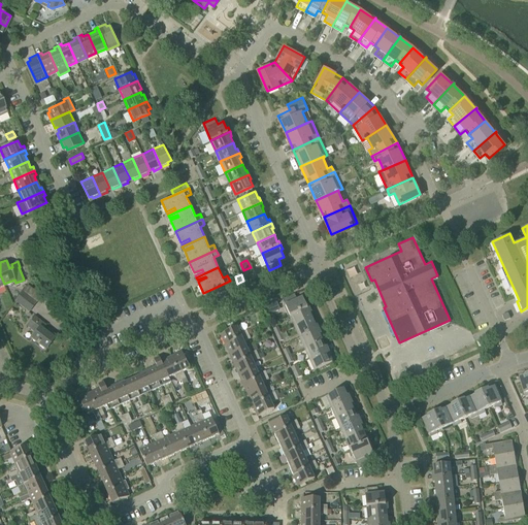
[(230,281),(215,288),(217,293),(232,286),(230,281)]
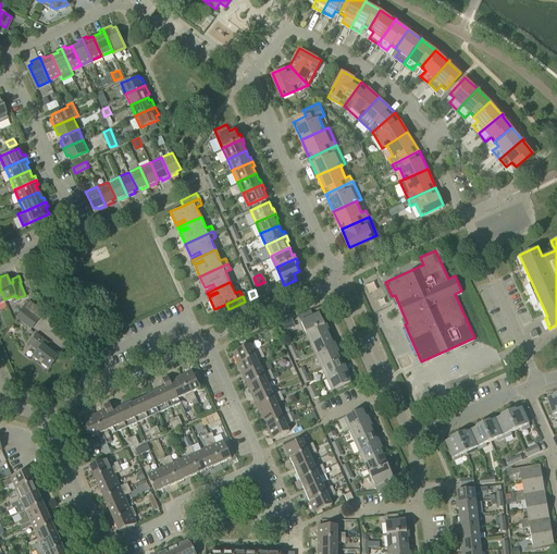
[(15,316),(31,328),(38,317),(24,305),(15,316)]
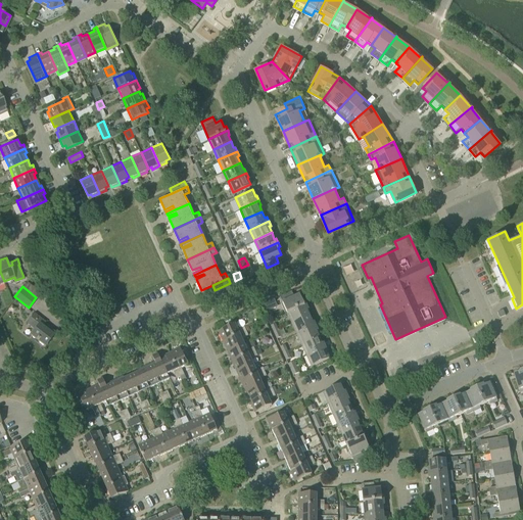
[(287,311),(306,302),(304,298),(302,299),(299,292),(294,294),(291,289),(280,294),(287,311)]
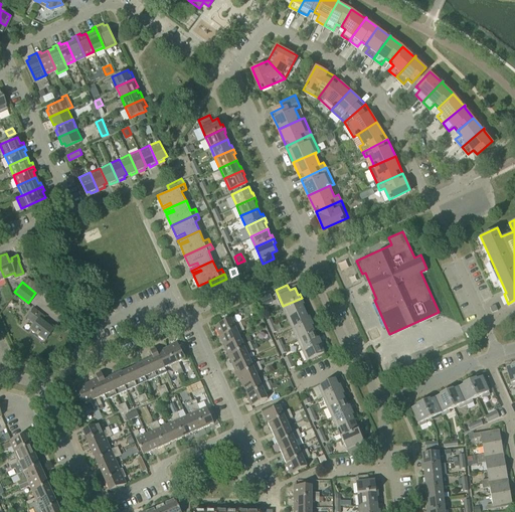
[(270,293),(264,296),(267,303),(273,300),(270,293)]
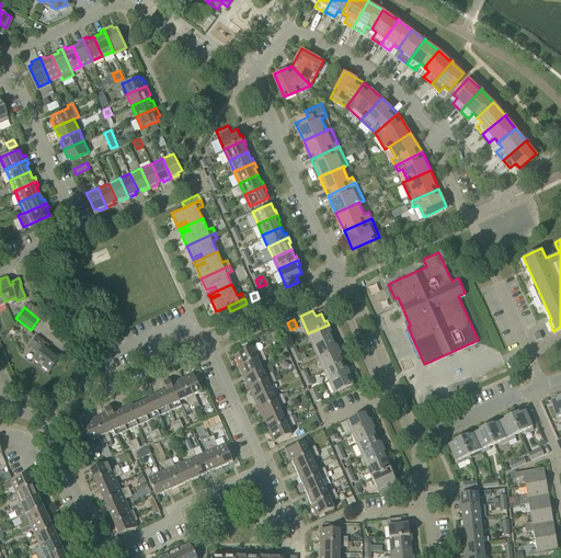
[(329,325),(308,333),(313,345),(332,337),(329,330),(331,329),(329,325)]
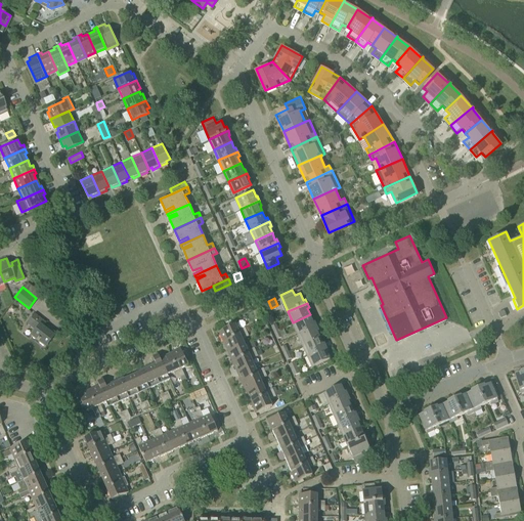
[(11,304),(8,308),(12,312),(16,307),(11,304)]
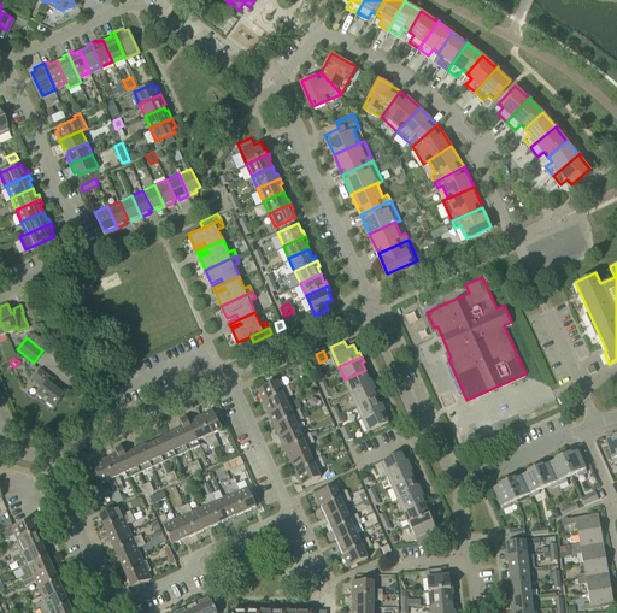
[(52,406),(63,393),(48,382),(52,377),(40,367),(31,378),(40,385),(35,392),(52,406)]
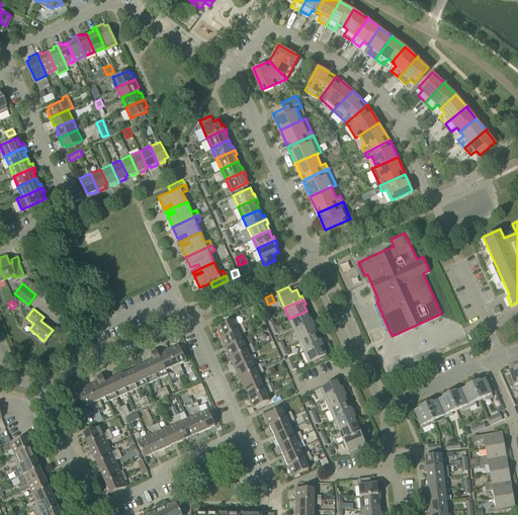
[(307,311),(289,319),(294,329),(313,321),(311,317),(310,317),(307,311)]
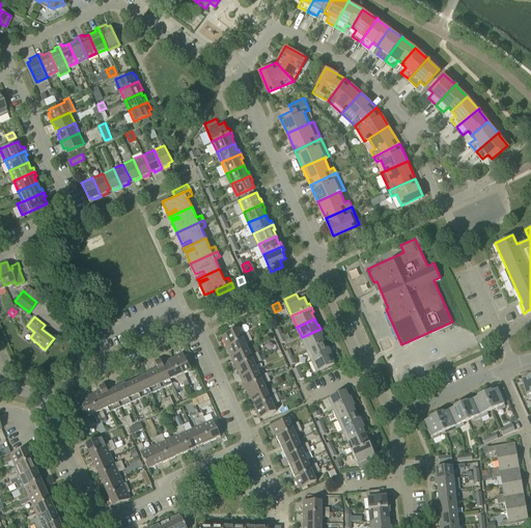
[(226,344),(250,334),(248,330),(242,333),(239,326),(222,334),(226,344)]
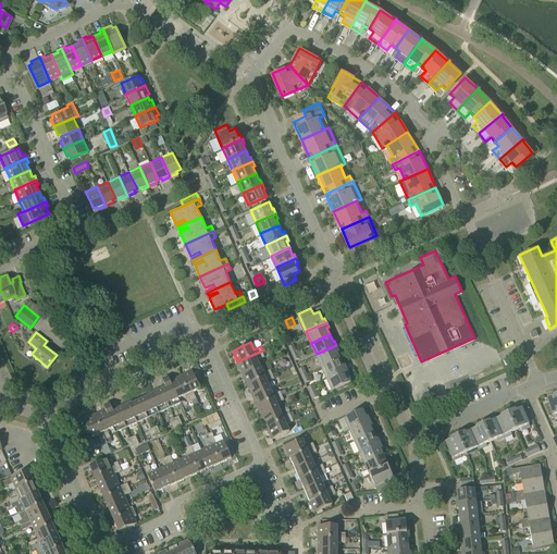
[(338,349),(336,345),(317,354),(321,366),(339,357),(337,351),(338,349)]
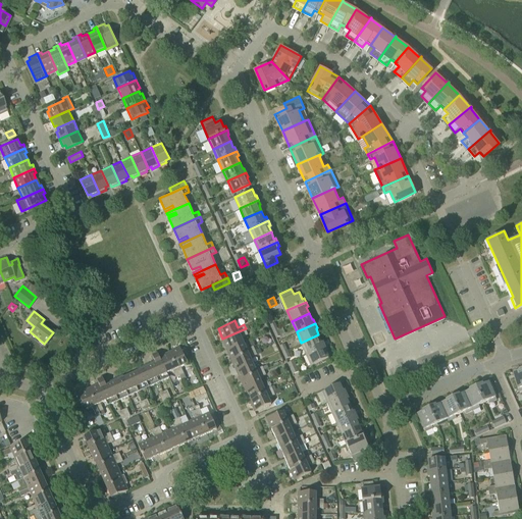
[(248,332),(246,328),(222,339),(227,349),(244,341),(241,335),(248,332)]
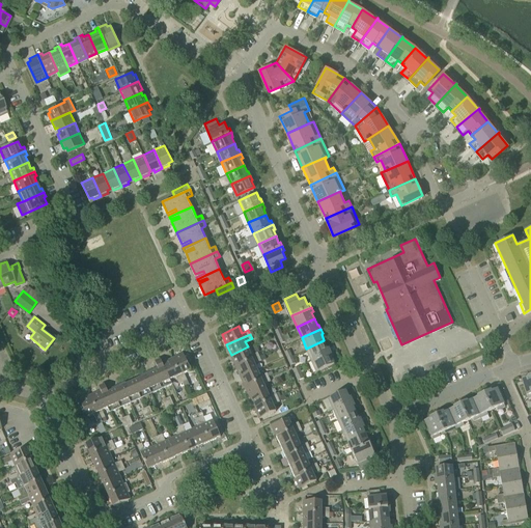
[(327,346),(324,340),(306,349),(311,359),(331,351),(329,345),(327,346)]
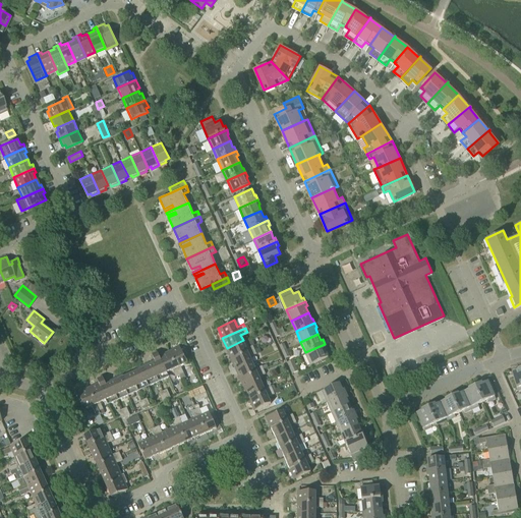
[(243,340),(227,348),(231,358),(254,347),(252,343),(246,346),(243,340)]
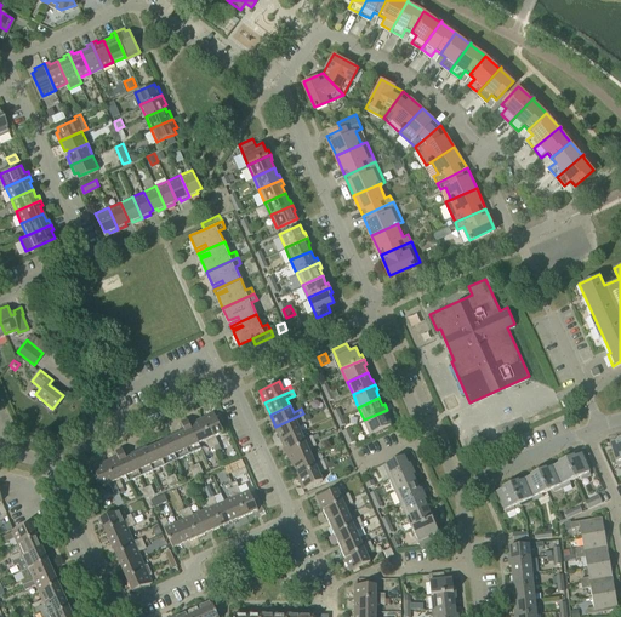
[(387,410),(364,420),(370,433),(382,427),(385,428),(388,427),(388,424),(391,423),(387,416),(389,415),(387,410)]
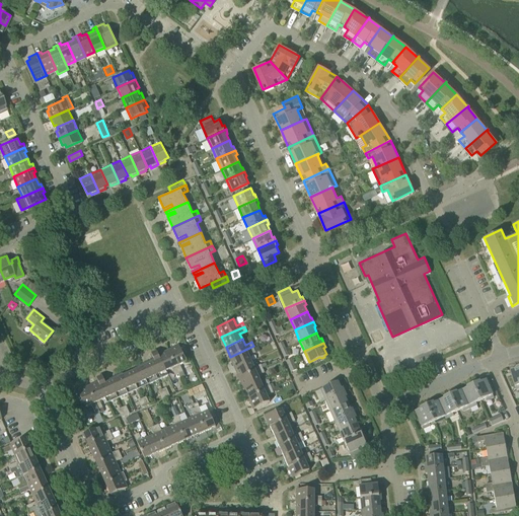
[(178,344),(168,348),(178,371),(182,369),(179,363),(186,360),(178,344)]
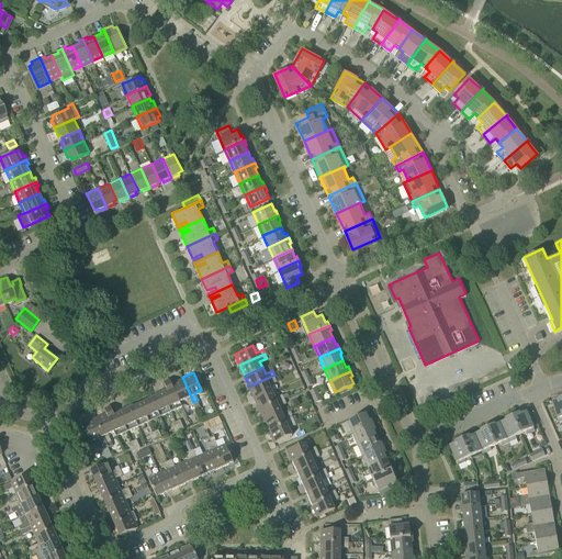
[(274,375),(249,387),(255,397),(272,389),(269,382),(277,379),(274,375)]
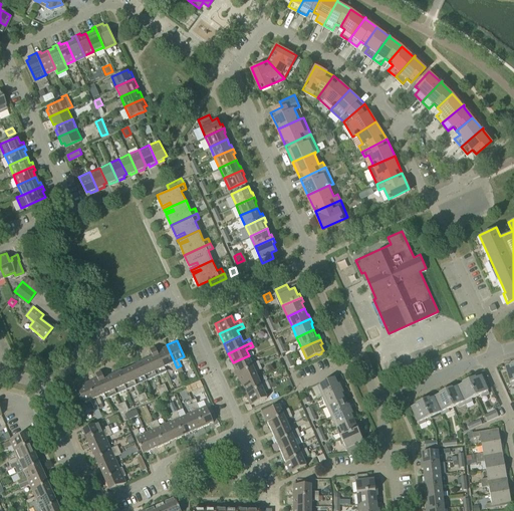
[(173,369),(177,367),(167,344),(157,348),(165,365),(170,362),(173,369)]
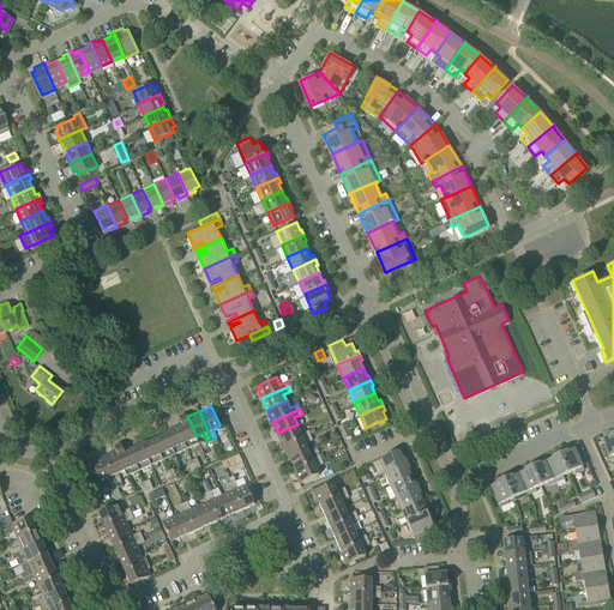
[(182,426),(178,427),(187,447),(199,441),(197,436),(187,416),(187,417),(185,412),(179,415),(182,426)]
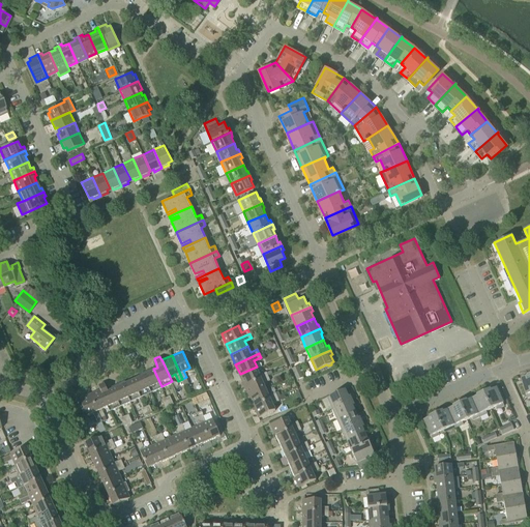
[(297,378),(303,375),(298,363),(292,367),(297,378)]
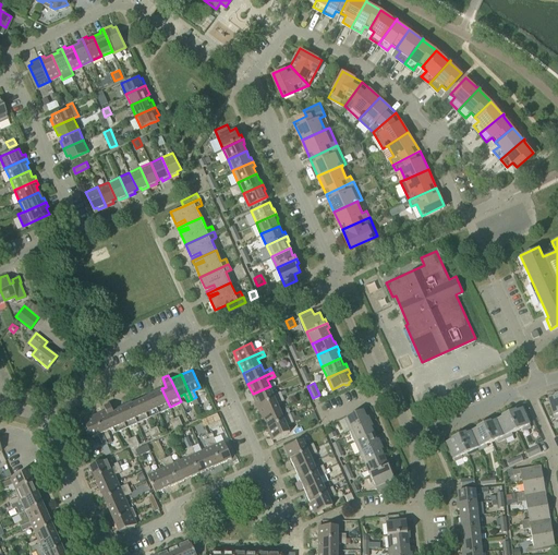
[(270,386),(253,394),(257,405),(282,394),(280,389),(273,393),(270,386)]
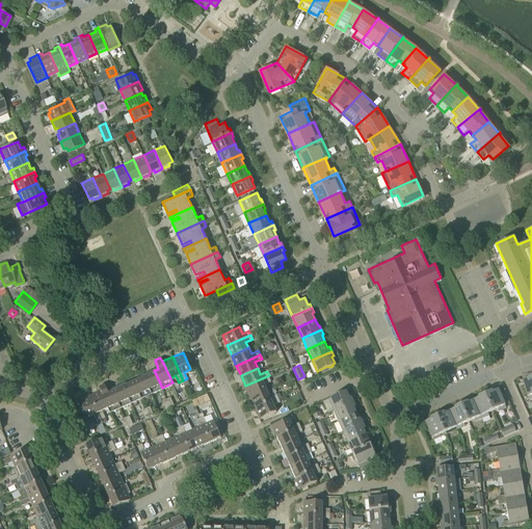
[(154,370),(143,375),(152,392),(162,388),(154,370)]
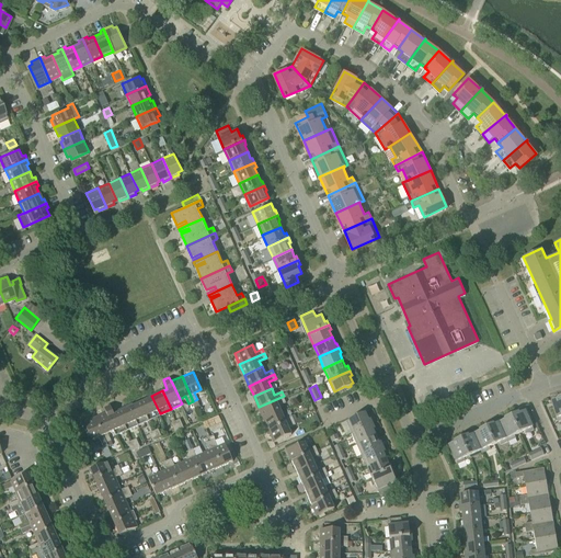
[(560,394),(558,396),(558,397),(551,399),(557,419),(560,417),(560,394)]
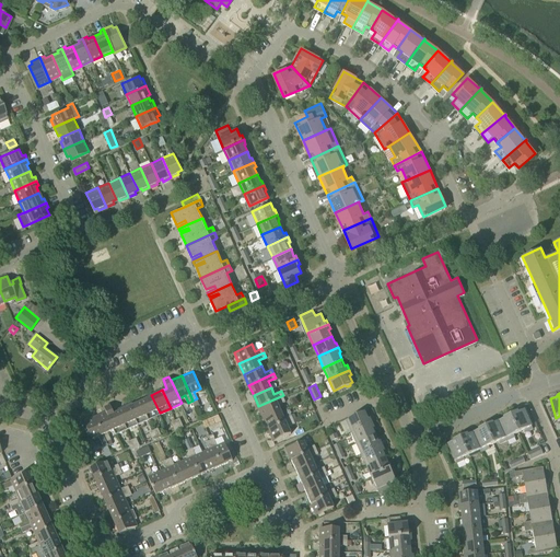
[(160,413),(151,395),(140,401),(149,418),(160,413)]
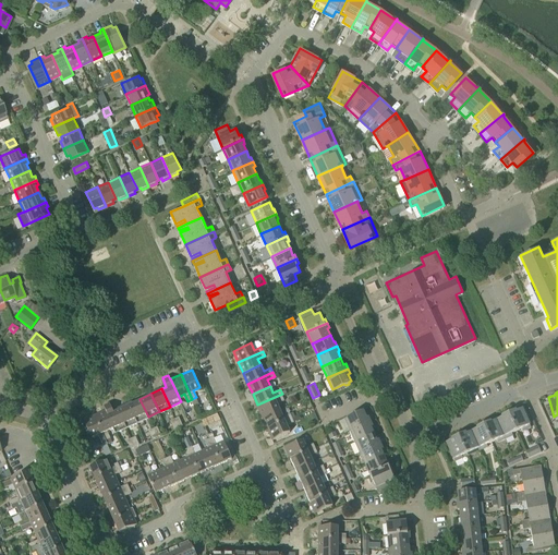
[(284,398),(282,394),(257,405),(263,415),(280,408),(277,401),(284,398)]
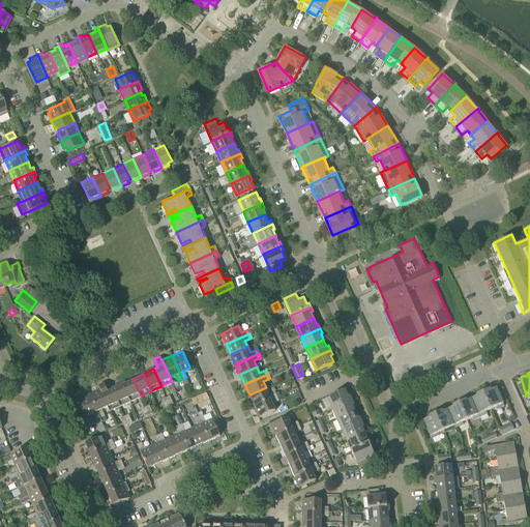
[(133,379),(122,383),(129,400),(141,396),(133,379)]
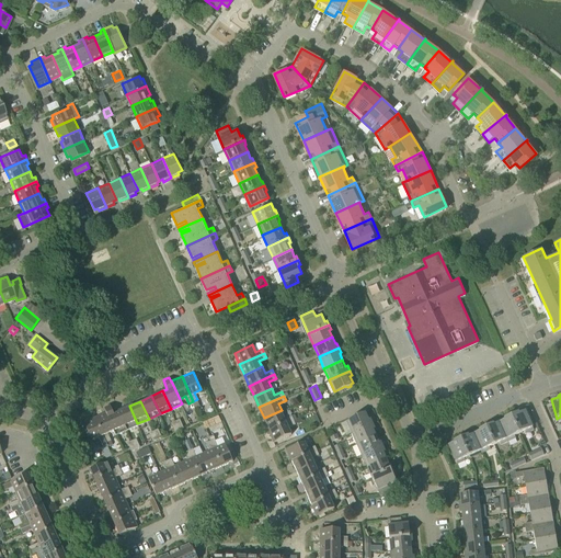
[(126,429),(118,411),(114,413),(110,403),(104,407),(106,411),(105,411),(113,429),(115,433),(126,429)]
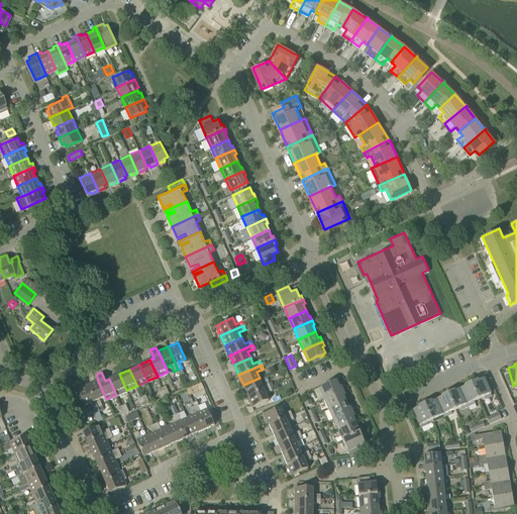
[(119,374),(109,379),(116,395),(126,390),(119,374)]
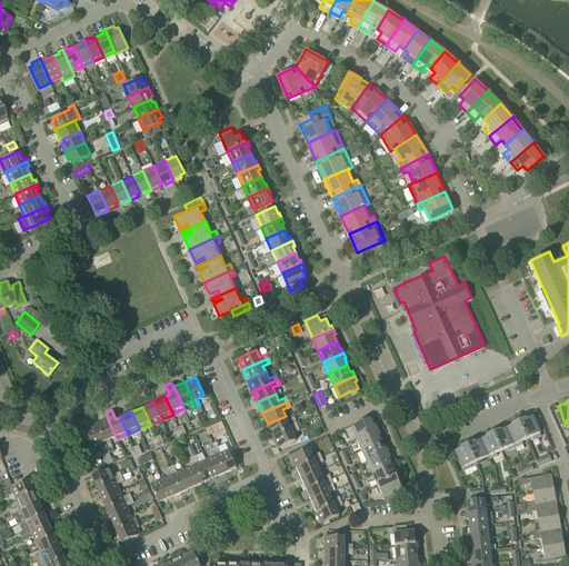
[(519,419),(527,437),(531,435),(532,437),(541,434),(532,415),(526,417),(526,416),(519,419)]
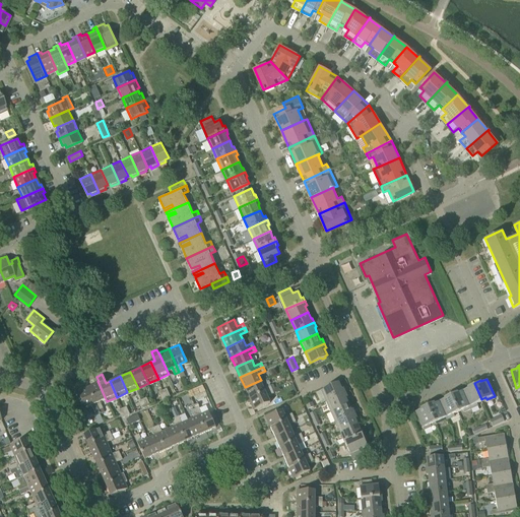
[(263,386),(261,380),(245,387),(249,397),(272,387),(270,383),(263,386)]
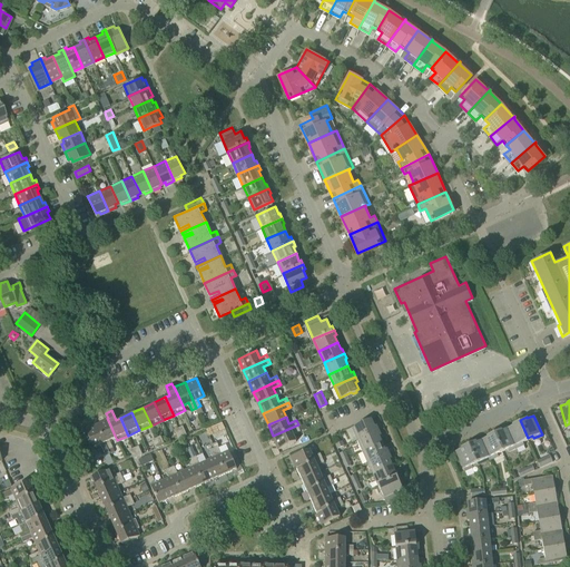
[(357,438),(379,428),(376,423),(374,424),(371,417),(352,426),(357,438)]
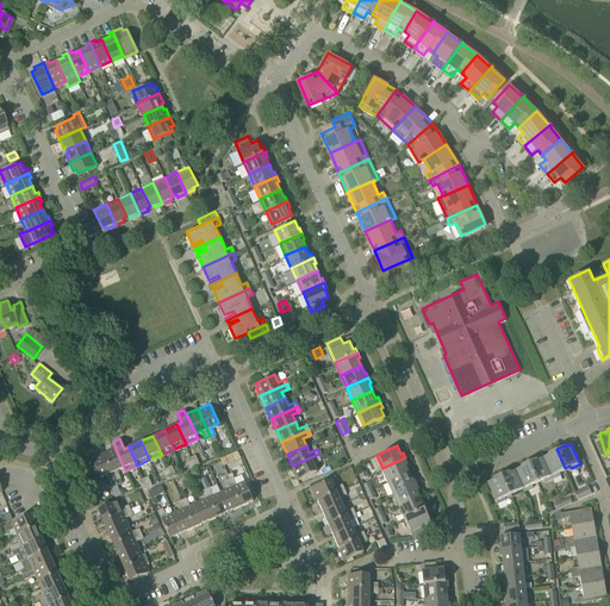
[(123,466),(114,447),(104,451),(116,479),(120,476),(117,469),(123,466)]
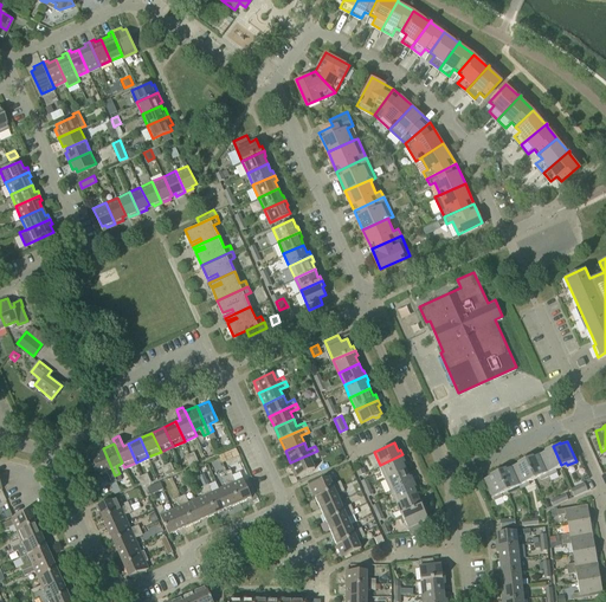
[(561,465),(553,446),(545,450),(546,451),(540,453),(548,473),(556,470),(555,467),(561,465)]
